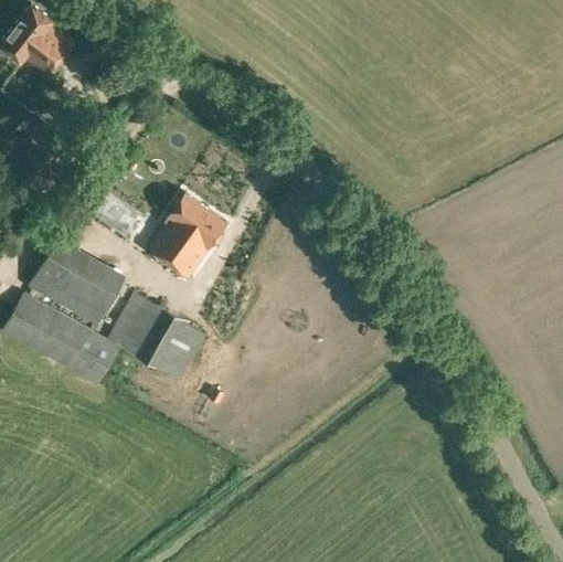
[(46,81),(76,42),(52,23),(53,21),(32,4),(0,45),(0,46),(20,63),(22,61),(46,81)]
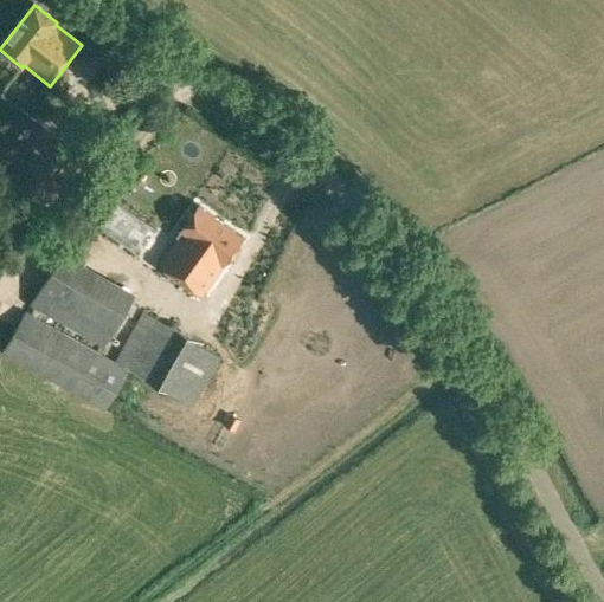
[(52,206),(87,157),(23,114),(0,146),(0,181),(6,174),(52,206)]
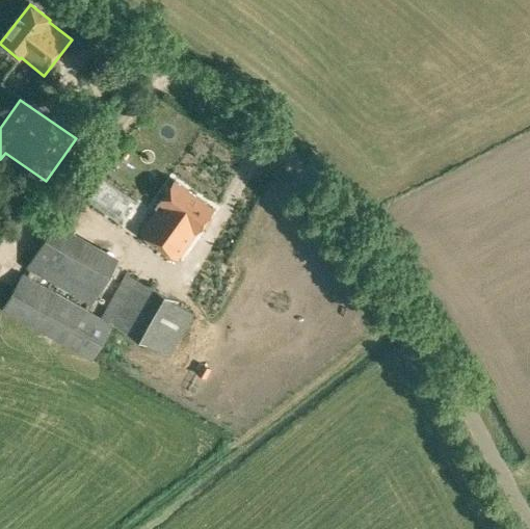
[(178,261),(214,211),(175,182),(160,203),(160,204),(156,210),(158,211),(141,235),(178,261)]
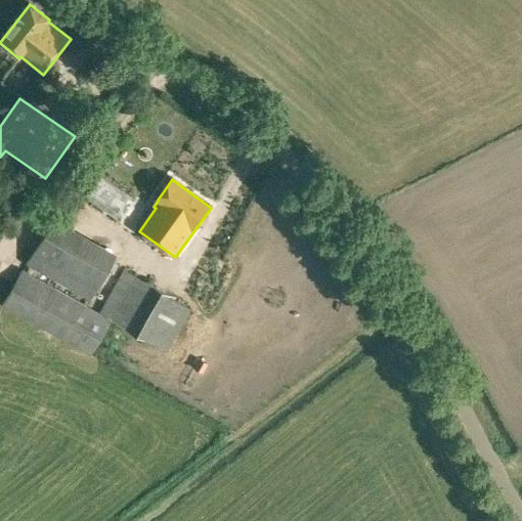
[(91,304),(119,255),(75,230),(76,227),(54,216),(26,267),(91,304)]
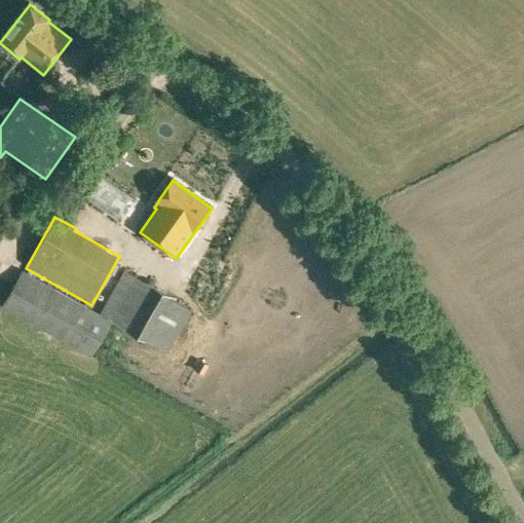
[(113,322),(102,315),(23,271),(2,308),(92,360),(111,325),(113,322)]
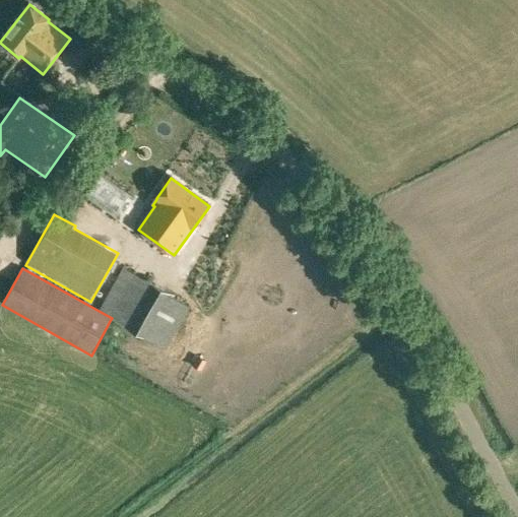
[(112,318),(110,321),(164,351),(188,308),(174,300),(175,298),(146,281),(146,282),(124,269),(101,312),(112,318)]
